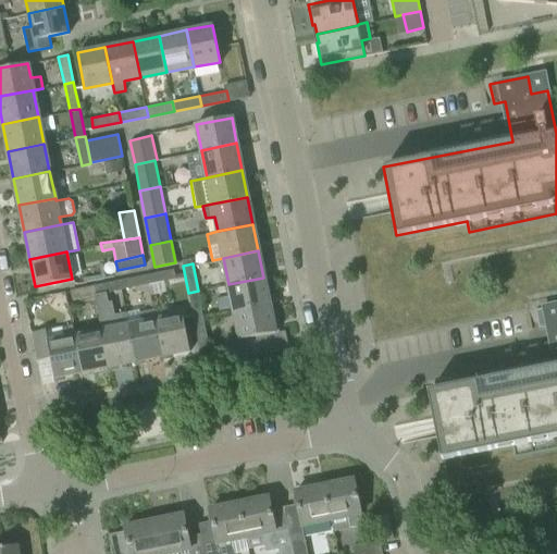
[(172,267),(145,273),(147,282),(174,277),(172,267)]
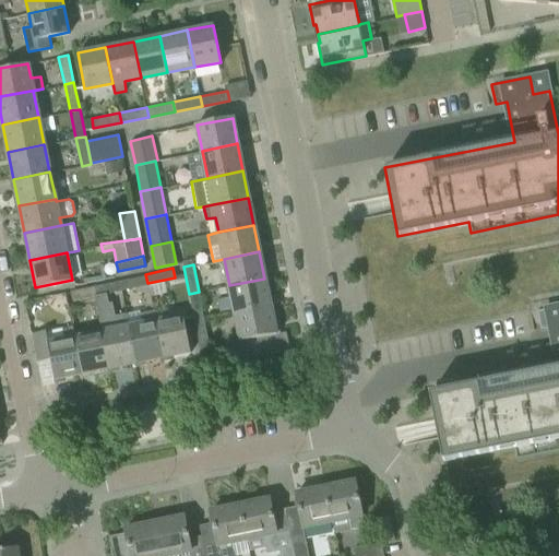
[(147,283),(145,274),(123,279),(126,288),(147,283)]
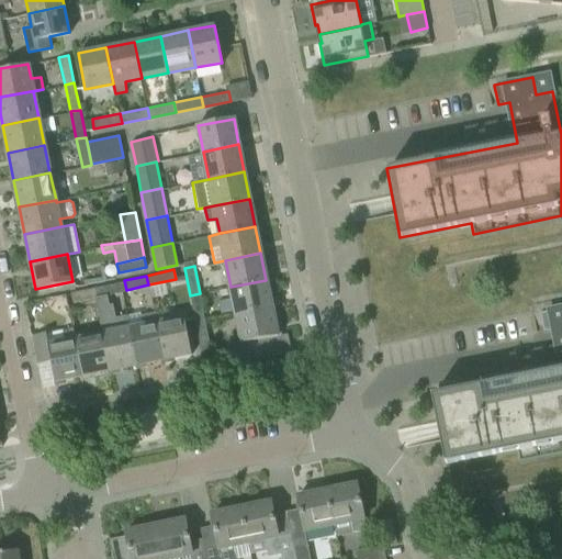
[(231,287),(236,314),(271,306),(266,280),(231,287)]
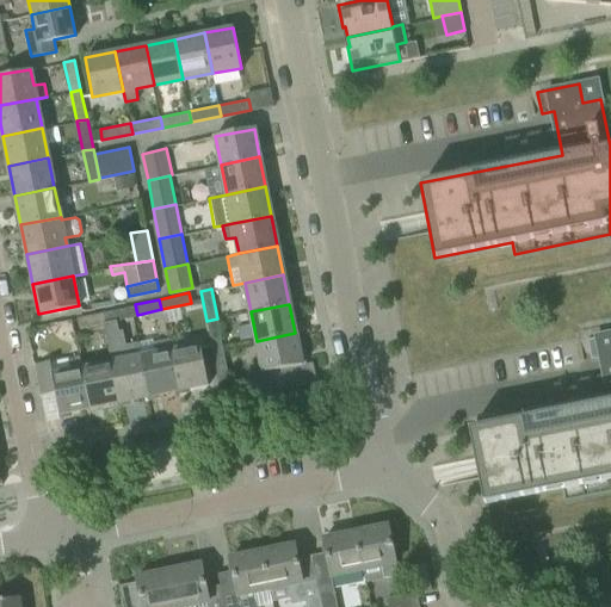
[(124,307),(100,311),(103,322),(116,319),(127,317),(124,307)]
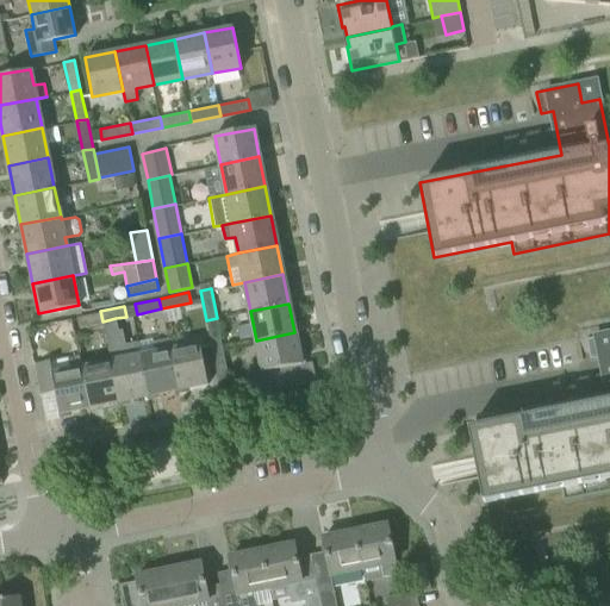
[(103,322),(100,311),(76,316),(79,326),(103,322)]
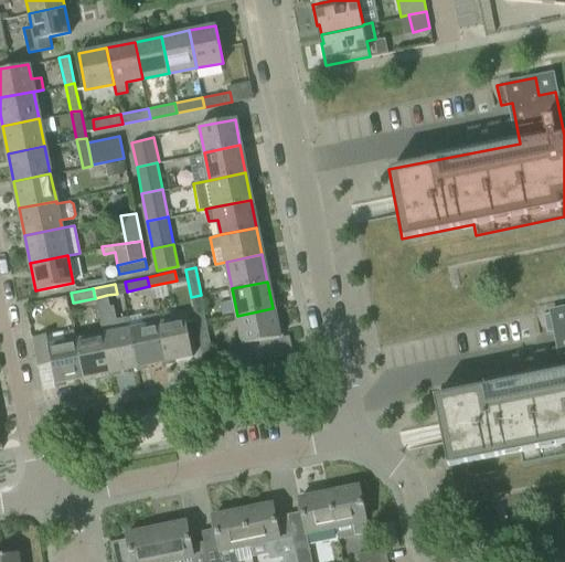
[(137,366),(127,316),(116,318),(113,304),(109,305),(107,295),(95,298),(103,335),(110,371),(137,366)]
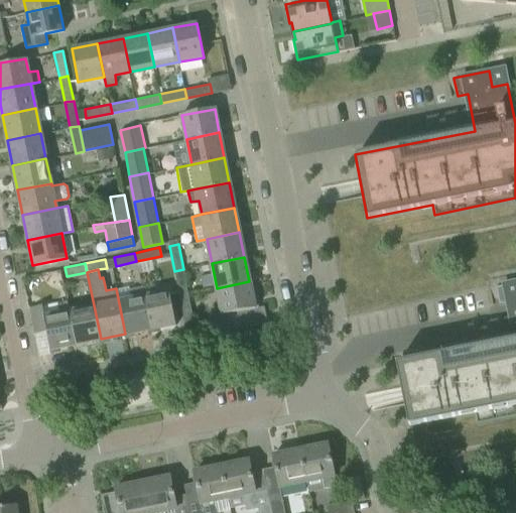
[(174,271),(179,295),(188,294),(183,269),(174,271)]
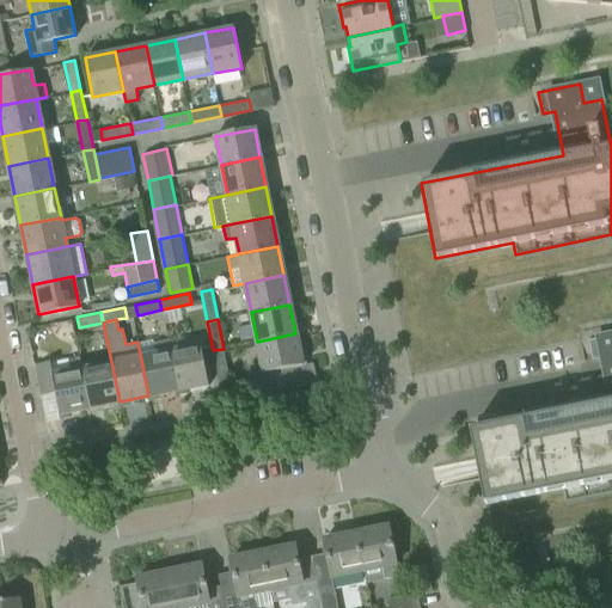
[(611,491),(611,332),(587,338),(592,360),(604,357),(611,395),(611,399),(470,429),(484,504),(563,489),(565,501),(611,491)]
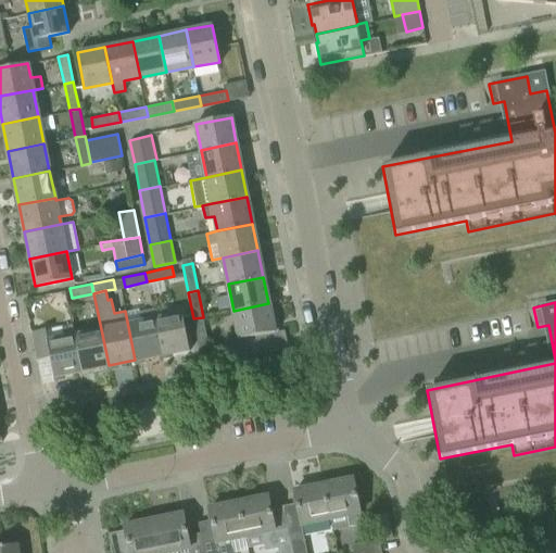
[(268,303),(234,311),(239,337),(224,340),(228,359),(288,347),(285,329),(274,331),(268,303)]
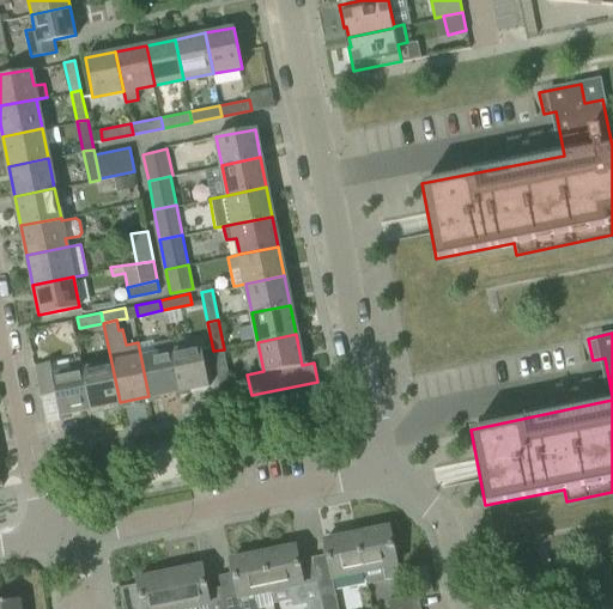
[(153,339),(138,342),(149,396),(178,390),(170,351),(168,340),(155,342),(153,339)]
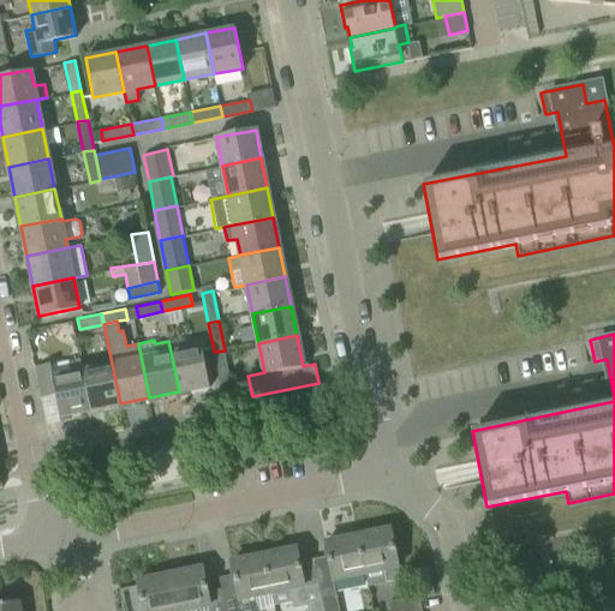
[(201,345),(171,352),(179,391),(209,385),(201,345)]
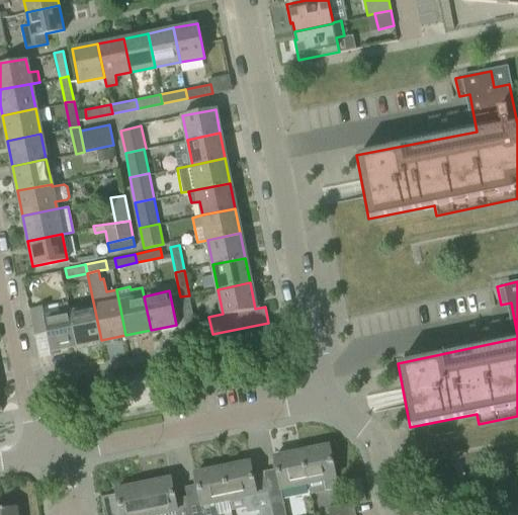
[(189,295),(180,296),(185,323),(194,321),(189,295)]
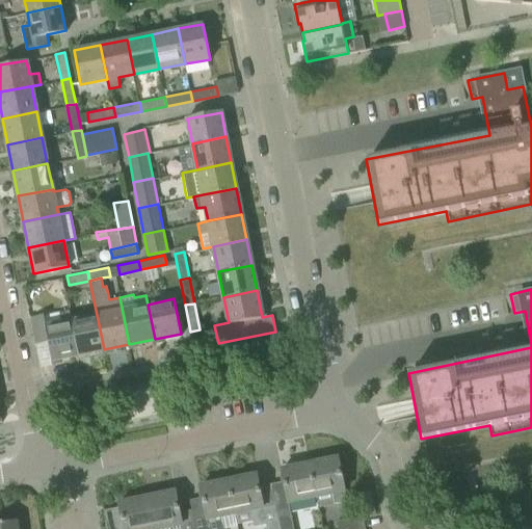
[(78,354),(71,320),(69,309),(68,310),(58,312),(60,322),(46,325),(44,314),(30,317),(30,315),(29,315),(34,344),(48,341),(52,361),(78,354)]
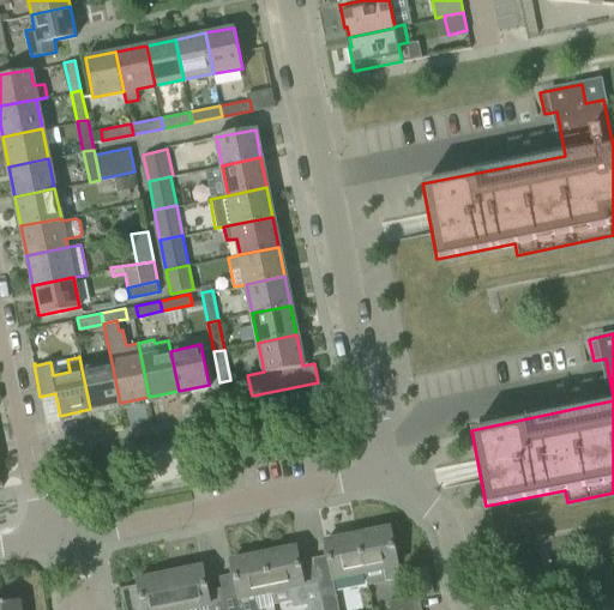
[(112,363),(82,369),(90,409),(120,403),(112,363)]
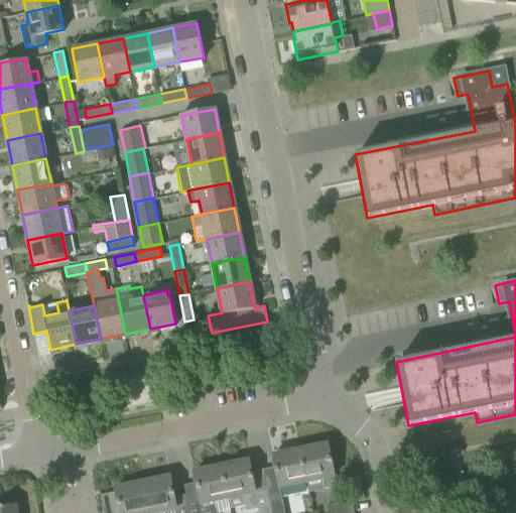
[(328,442),(299,449),(305,481),(307,490),(336,485),(334,475),(328,442)]
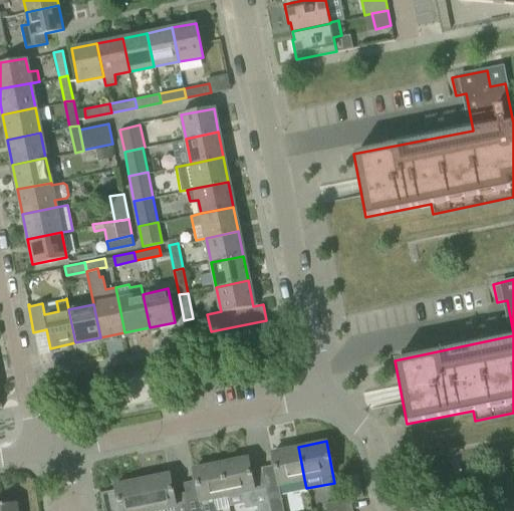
[(274,464),(261,467),(270,510),(283,510),(281,499),(278,485),(304,479),(298,447),(272,453),(274,464)]
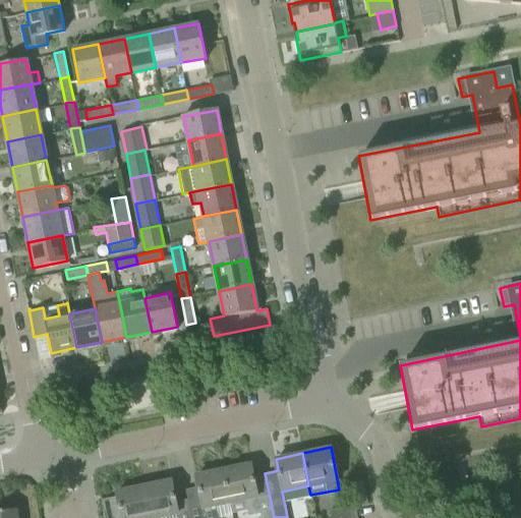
[(250,464),(223,469),(229,503),(230,503),(232,512),(248,509),(249,514),(259,513),(261,517),(274,517),(265,473),(253,475),(250,464)]
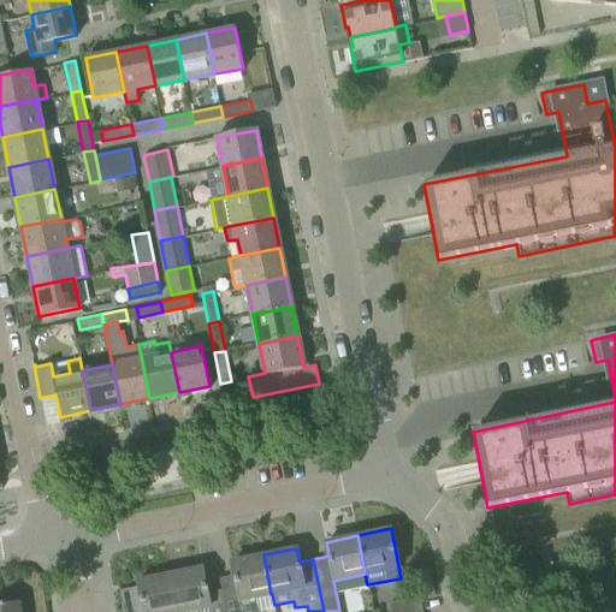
[(221,589),(225,611),(259,611),(256,596),(271,594),(264,554),(232,562),(235,574),(219,577),(223,588),(221,589)]
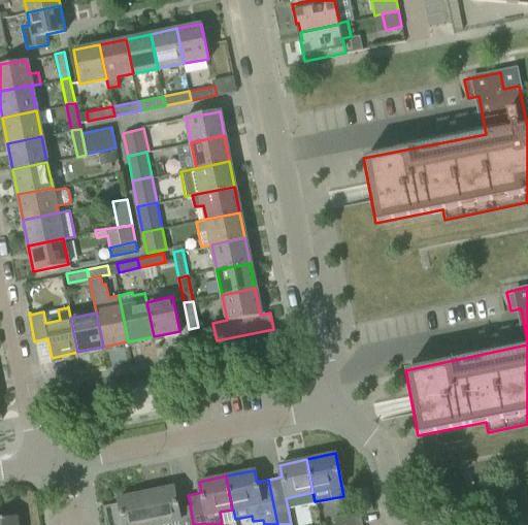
[(193,524),(190,505),(177,506),(173,487),(144,493),(151,524),(154,524),(166,523),(166,524),(193,524)]
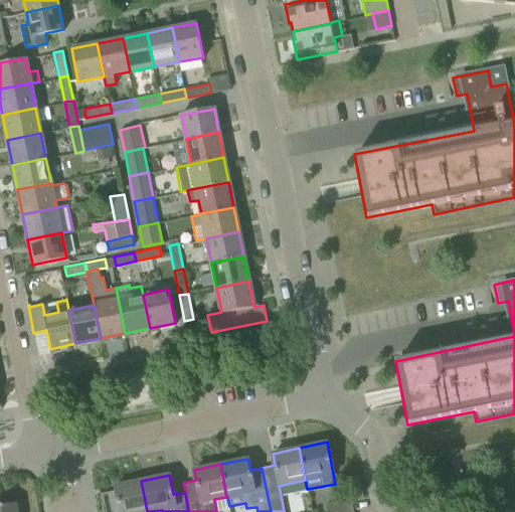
[(147,511),(141,481),(115,486),(116,490),(115,490),(110,497),(110,498),(102,500),(104,511),(147,511)]
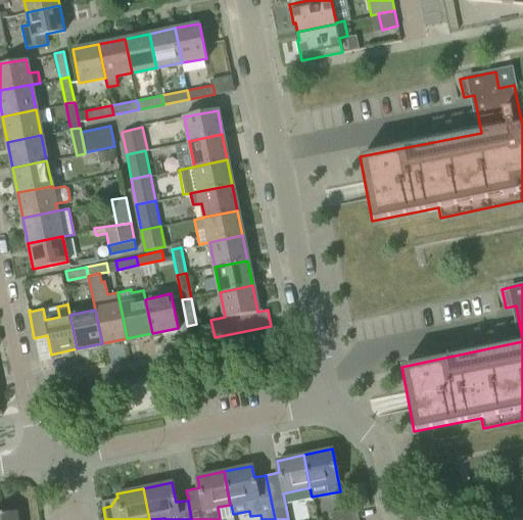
[(330,511),(332,519),(354,519),(359,519),(357,506),(330,511)]
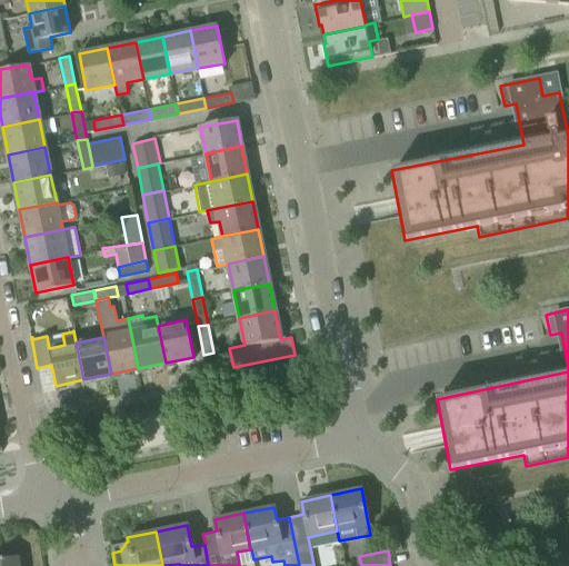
[(0,565),(18,565),(18,556),(0,558),(0,565)]
